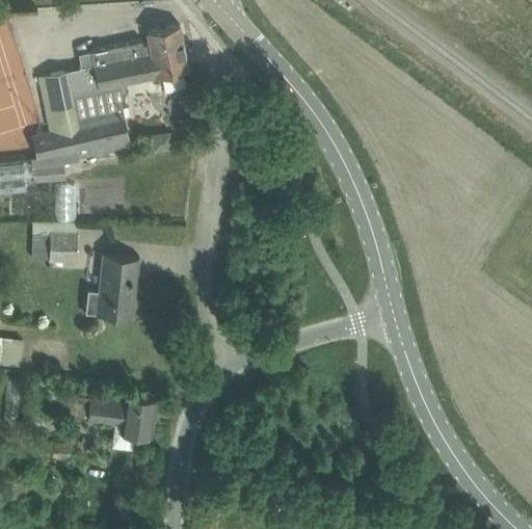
[(187,64),(180,25),(178,26),(150,31),(145,31),(148,44),(142,45),(141,42),(78,54),(81,68),(78,68),(79,69),(83,91),(72,94),(78,121),(123,110),(122,85),(162,77),(166,96),(186,90),(182,72),(183,72),(188,71),(187,64)]
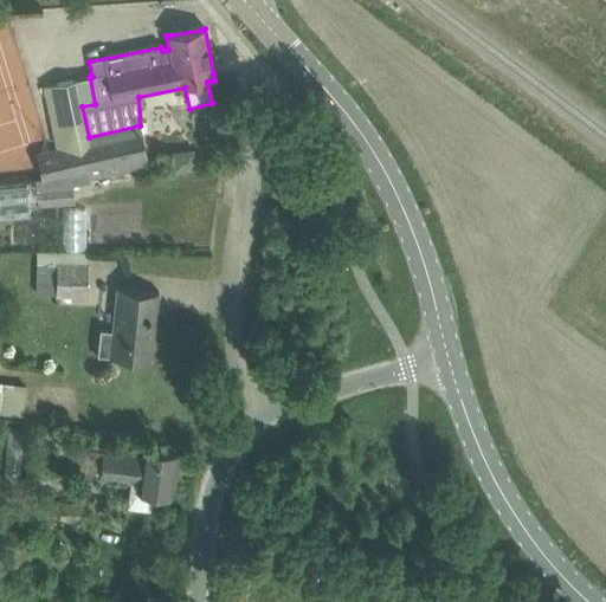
[(88,182),(131,173),(149,169),(141,135),(140,125),(89,137),(82,107),(77,81),(44,86),(56,150),(40,154),(34,155),(42,181),(37,181),(37,182),(37,186),(38,201),(39,208),(75,205),(72,188),(89,183),(88,182)]
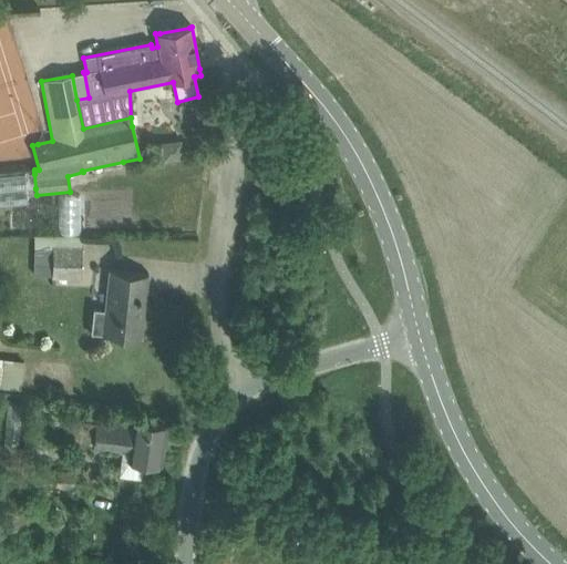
[(81,238),(34,237),(34,265),(33,277),(52,277),(51,280),(80,282),(81,238)]
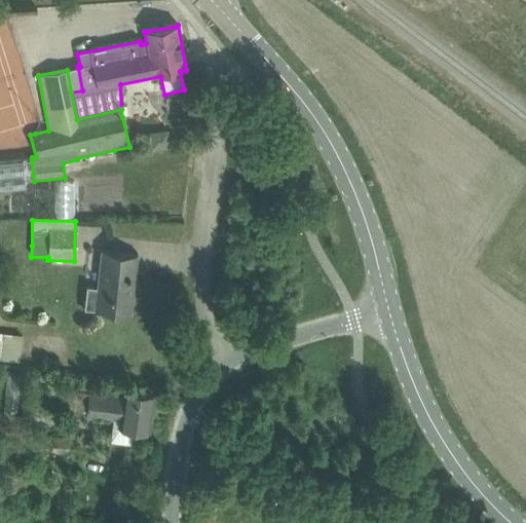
[(101,251),(97,289),(85,288),(82,309),(132,314),(132,313),(129,312),(135,256),(138,257),(138,255),(101,251)]
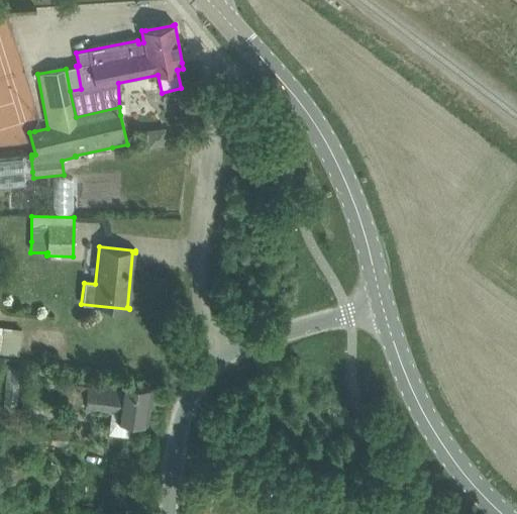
[(22,331),(3,329),(0,355),(19,357),(22,331)]
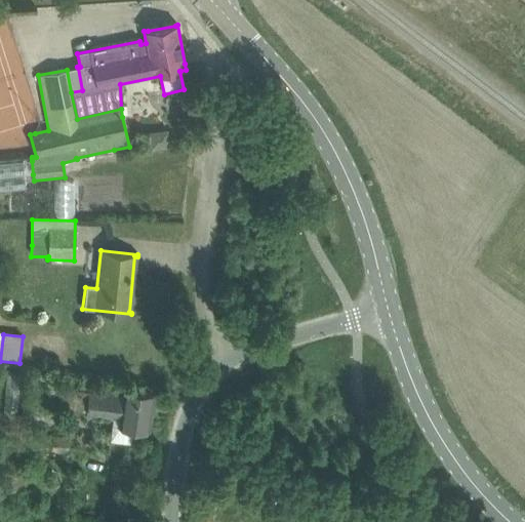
[(0,491),(27,494),(35,415),(17,413),(21,377),(6,375),(0,433),(0,491)]
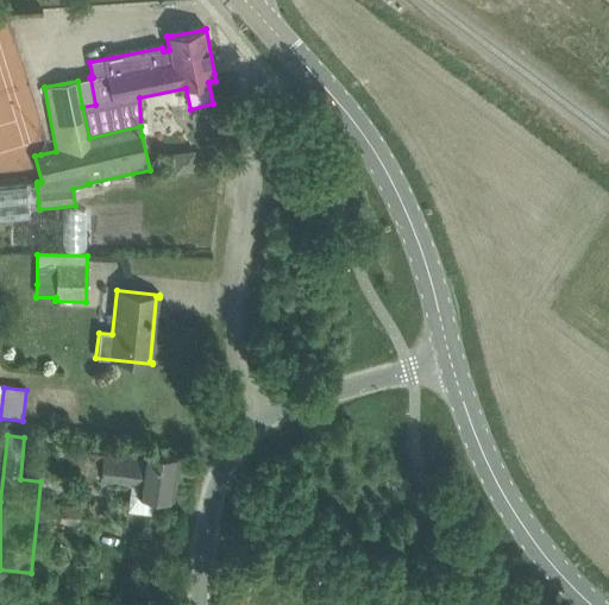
[(144,459),(102,453),(102,457),(71,452),(69,474),(100,479),(99,484),(131,487),(127,514),(155,517),(157,498),(174,499),(179,457),(145,452),(144,459)]
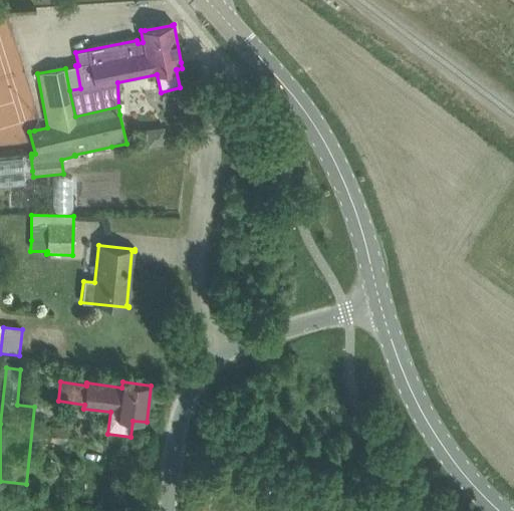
[(50,426),(49,443),(74,444),(77,445),(78,428),(50,426)]
